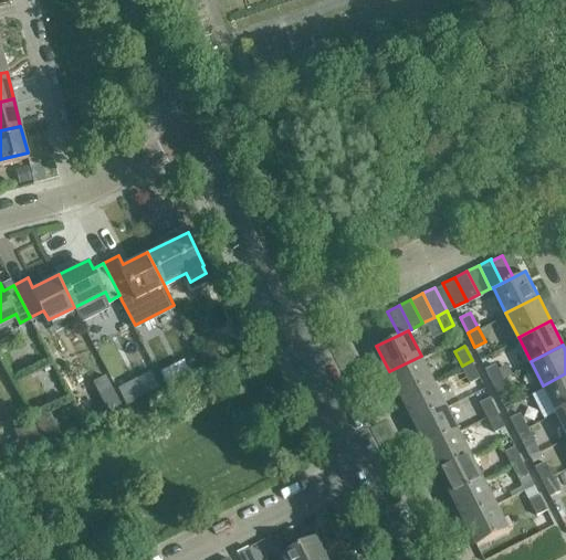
[(184,352),(164,368),(174,381),(195,366),(184,352)]
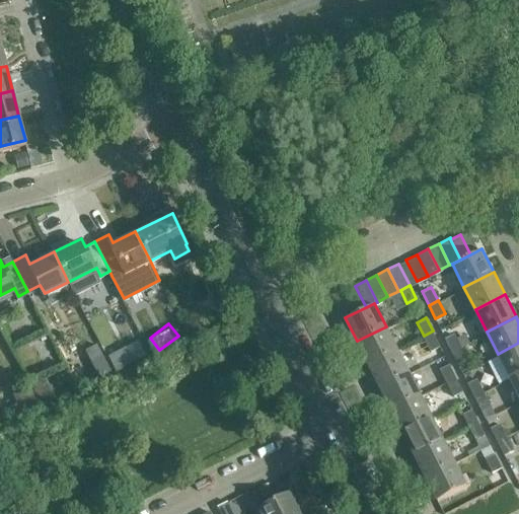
[(70,335),(79,357),(97,349),(88,326),(70,335)]
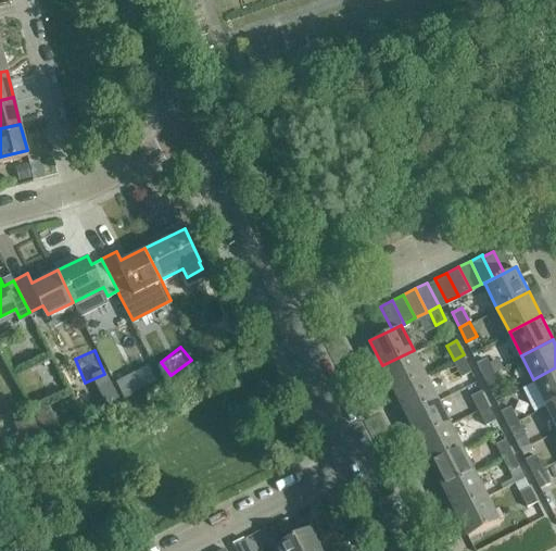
[(382,365),(394,389),(426,374),(414,350),(382,365)]
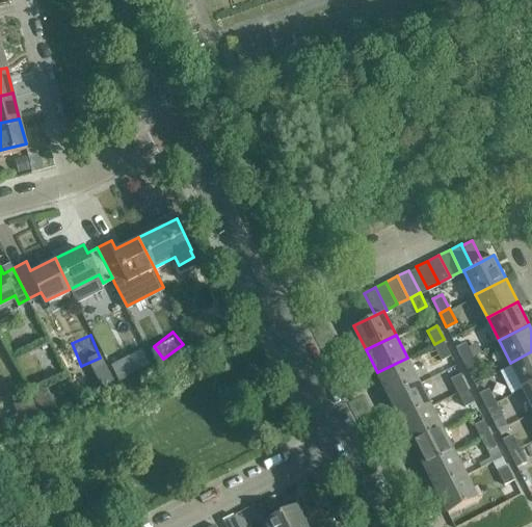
[(444,339),(434,344),(441,358),(450,352),(444,339)]
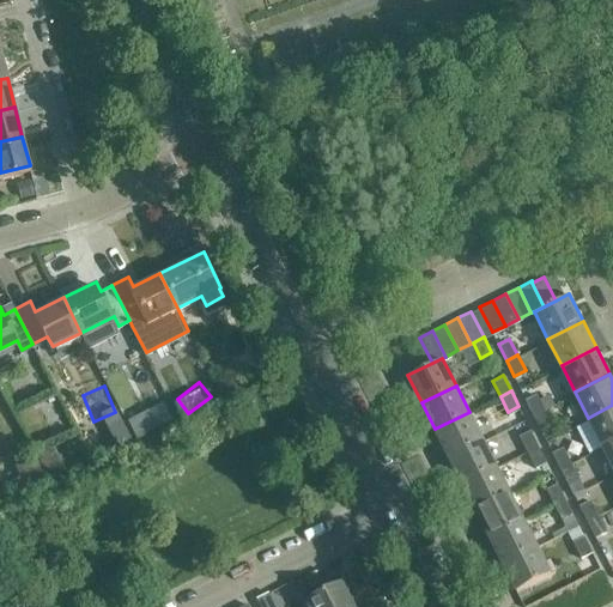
[(526,398),(533,413),(544,407),(536,392),(526,398)]
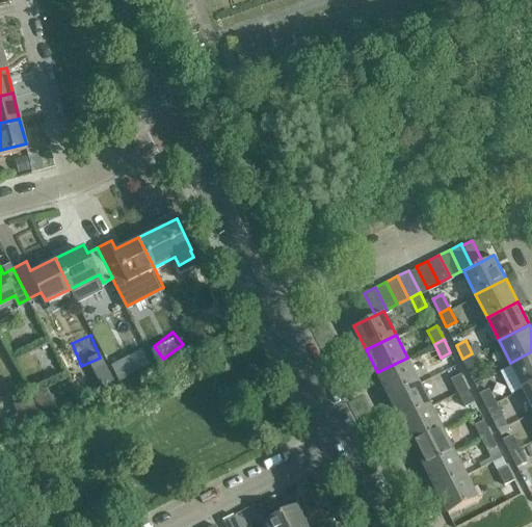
[(531,351),(510,363),(522,386),(531,380),(531,351)]
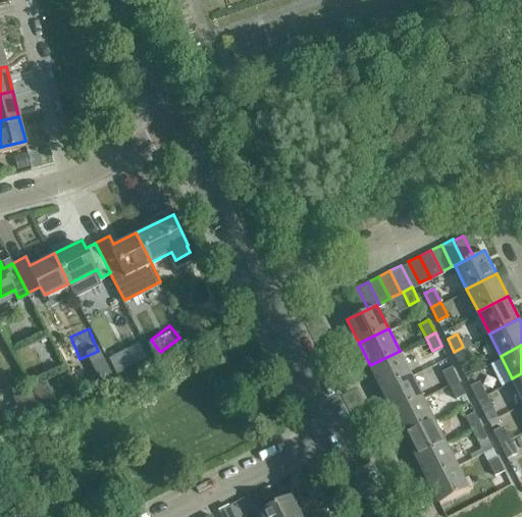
[(463,347),(454,352),(461,365),(470,360),(463,347)]
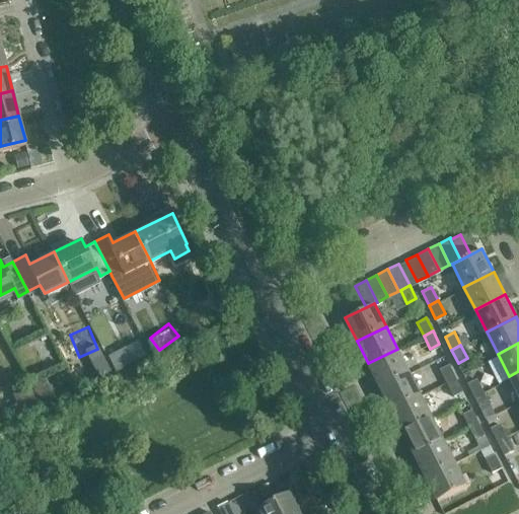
[(368,363),(379,386),(409,371),(397,349),(368,363)]
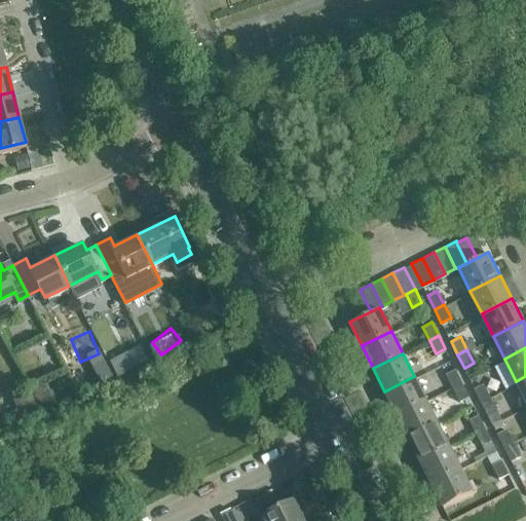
[(446,372),(452,385),(461,381),(455,367),(446,372)]
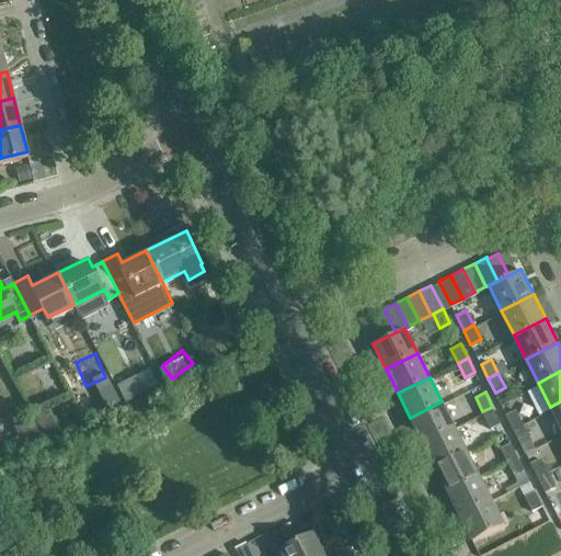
[(410,418),(423,442),(455,426),(442,401),(410,418)]
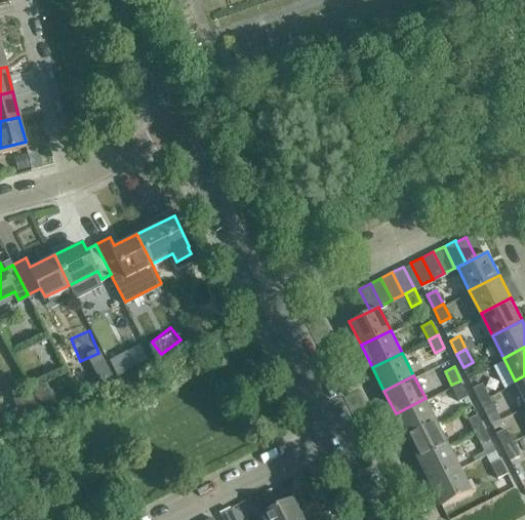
[(524,375),(515,381),(524,400),(524,375)]
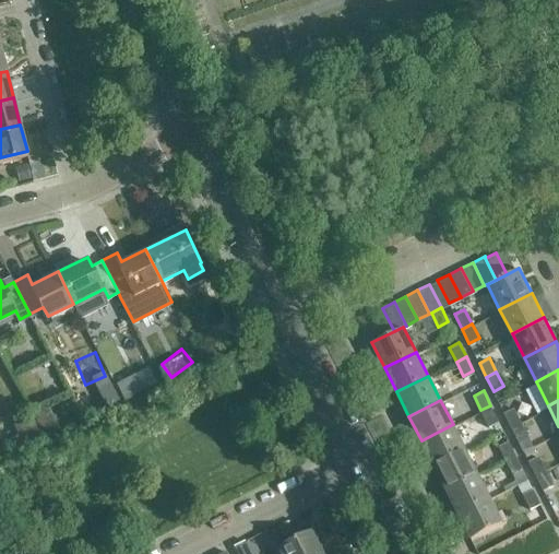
[(490,405),(480,410),(488,424),(498,420),(490,405)]
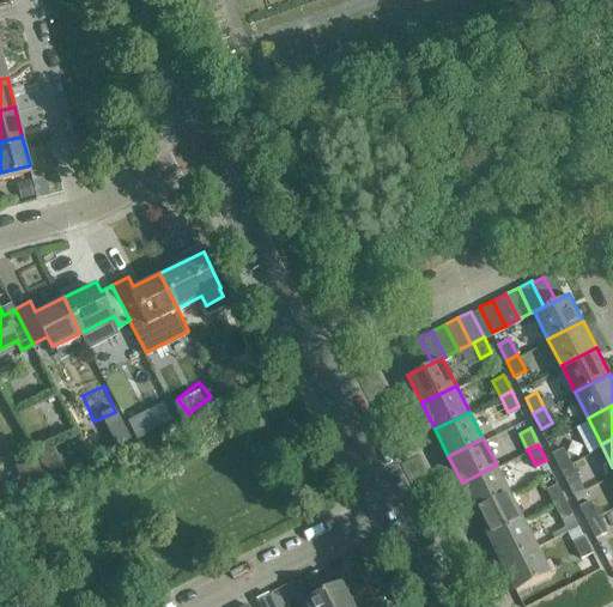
[(552,450),(560,466),(571,460),(563,444),(552,450)]
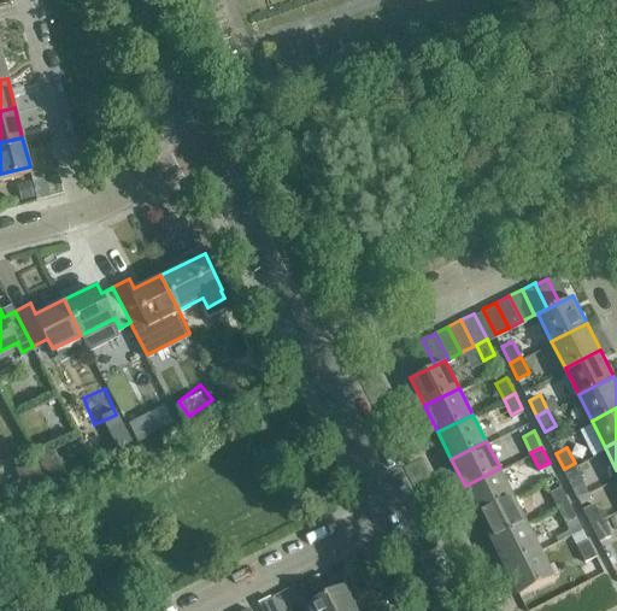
[(575,463),(564,469),(571,485),(582,479),(575,463)]
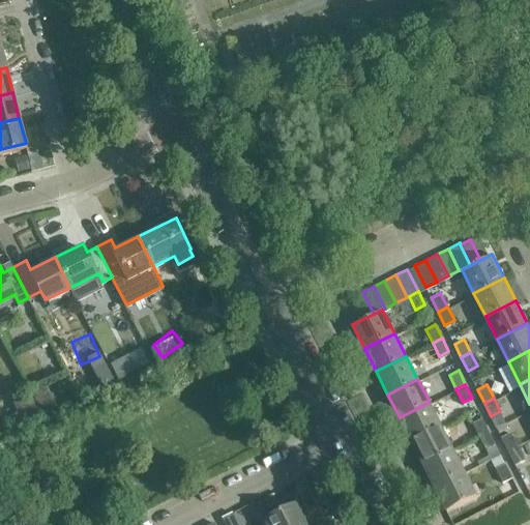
[(400,417),(411,440),(441,425),(430,402),(400,417)]
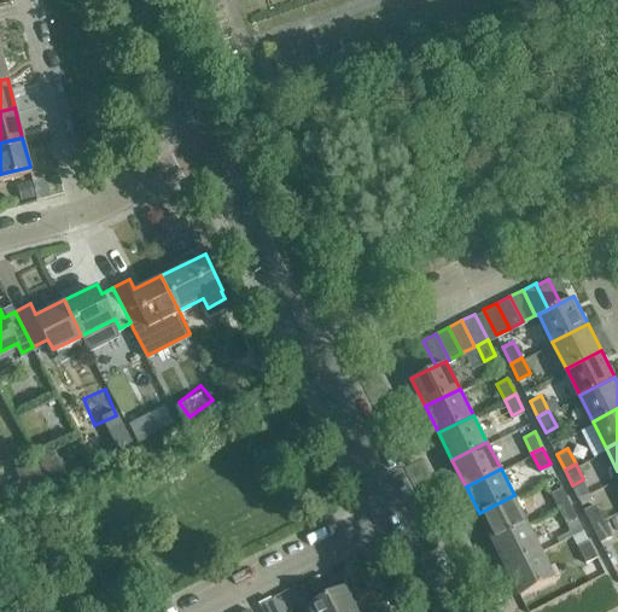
[(21,478),(0,487),(0,499),(5,508),(29,496),(21,478)]
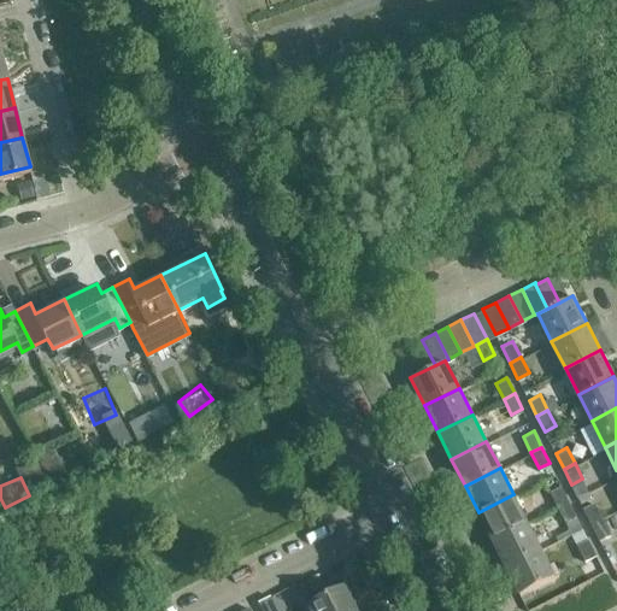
[(550,489),(558,505),(569,500),(560,485),(550,489)]
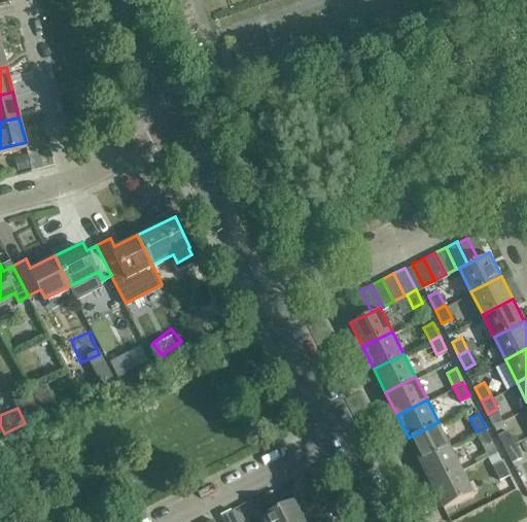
[(409,438),(420,460),(450,445),(438,422),(409,438)]
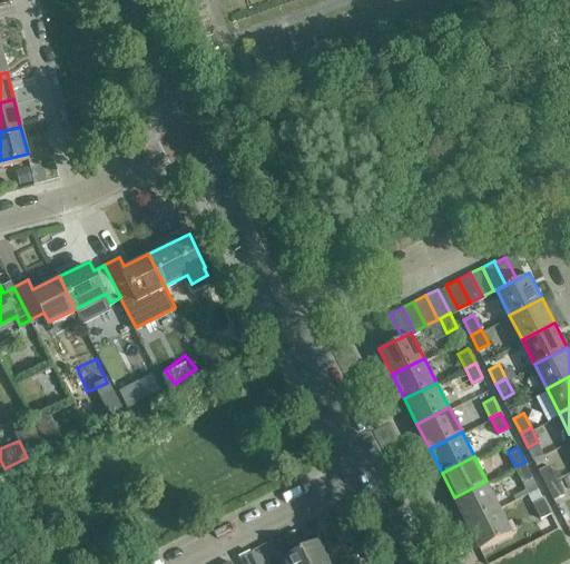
[(526,462),(516,466),(522,481),(532,476),(526,462)]
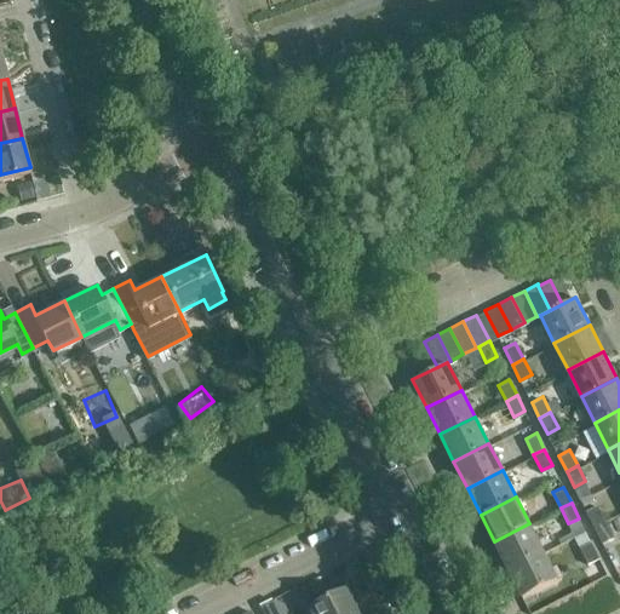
[(585,509),(593,524),(604,520),(597,504),(585,509)]
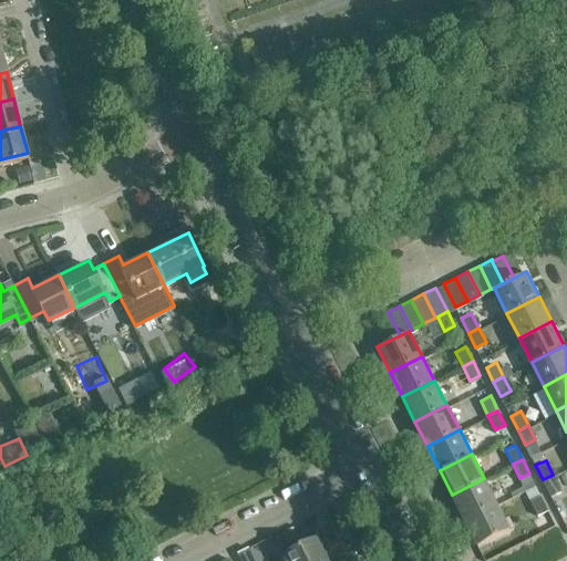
[(553,475),(543,479),(550,494),(560,489),(553,475)]
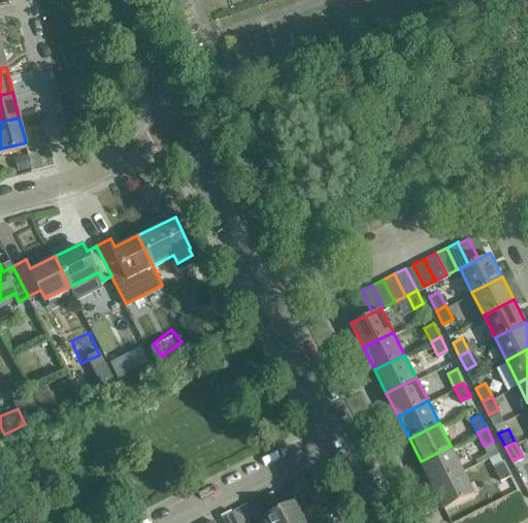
[(421,461),(432,484),(462,468),(451,446),(421,461)]
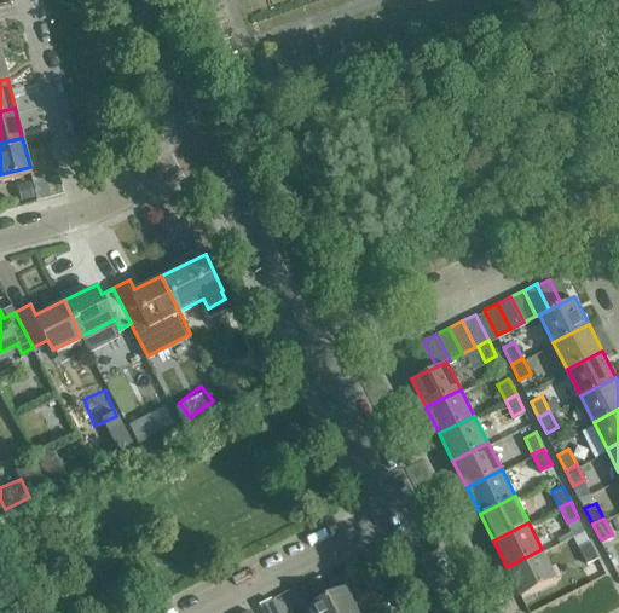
[(597,555),(589,539),(578,544),(586,561),(597,555)]
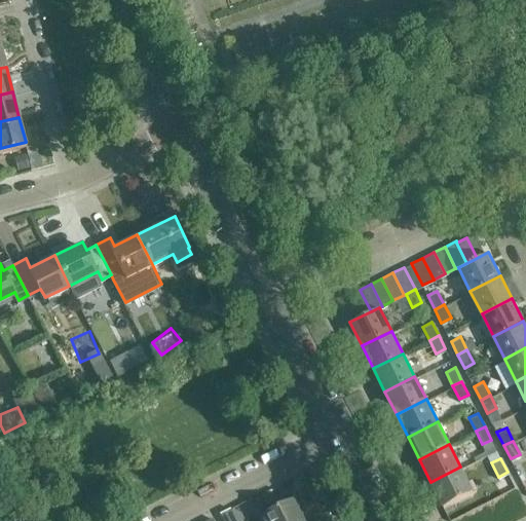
[(460,467),(430,482),(443,506),(473,490),(460,467)]
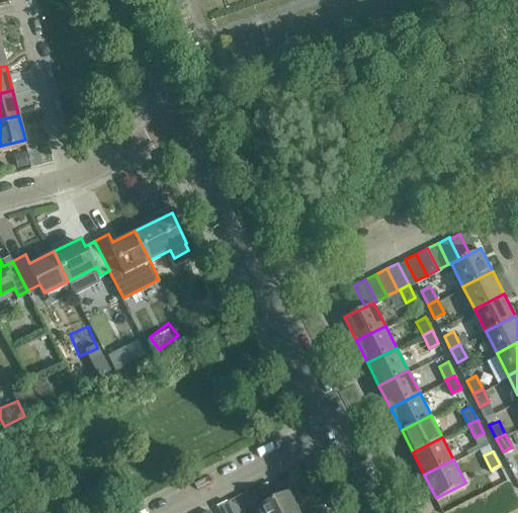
[(259,504),(263,512),(298,512),(301,512),(289,489),(259,504)]
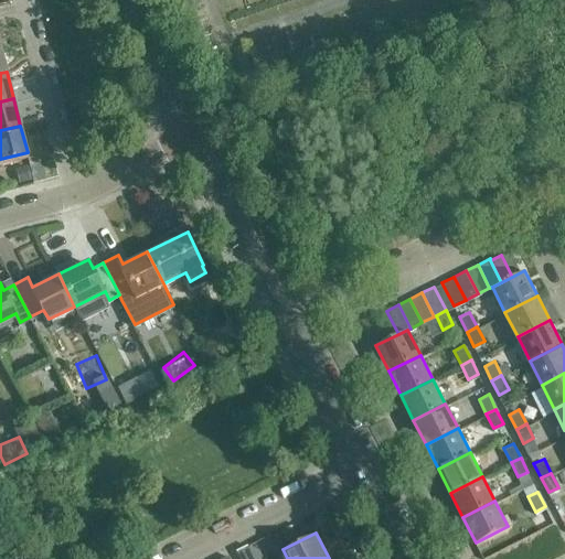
[(238,548),(244,558),(257,558),(249,543),(238,548)]
